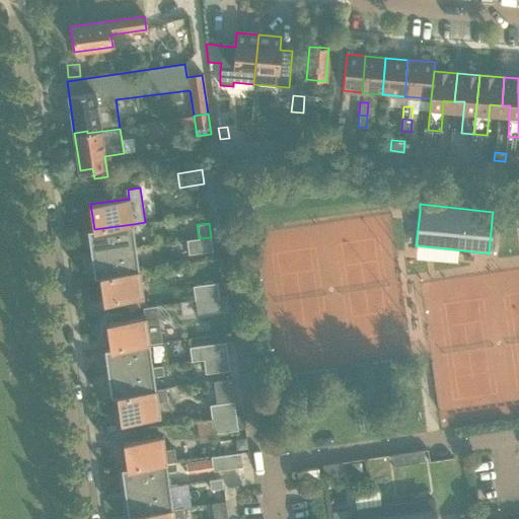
[(133,224),(94,229),(87,230),(91,253),(136,247),(133,224)]
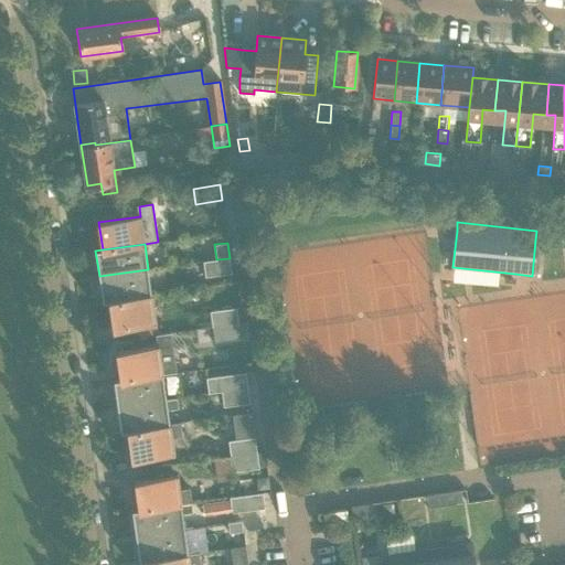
[(216,259),(203,262),(205,277),(232,273),(230,258),(216,259)]
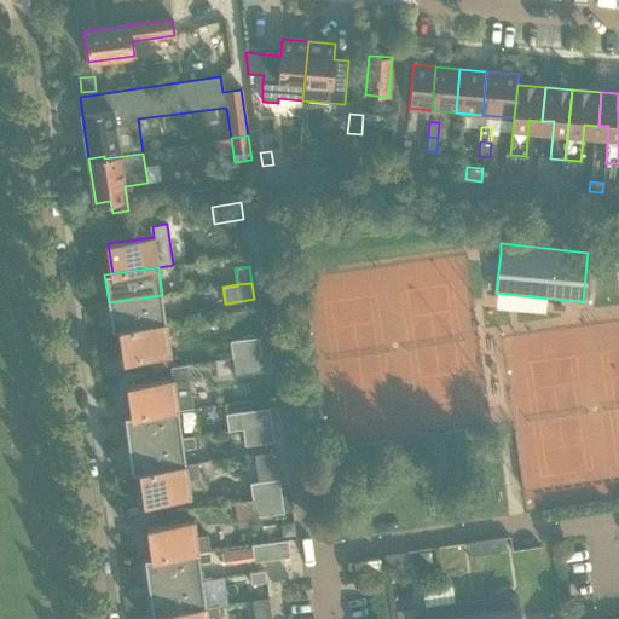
[(162,295),(109,302),(113,331),(120,330),(166,324),(162,295)]
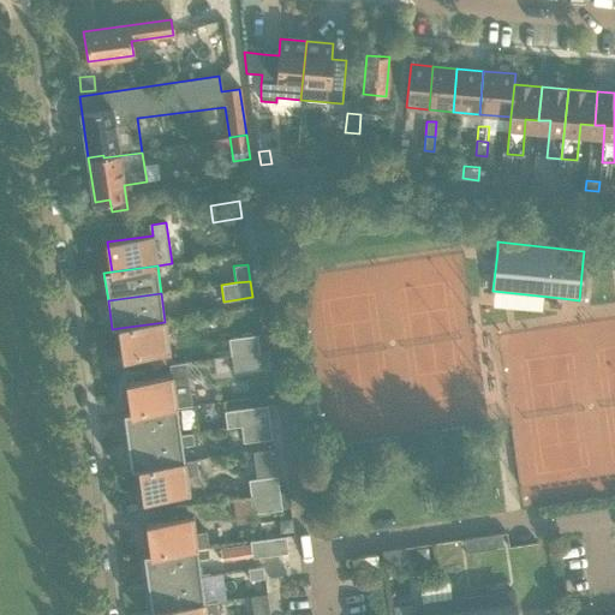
[(165,322),(119,328),(124,358),(169,352),(165,322)]
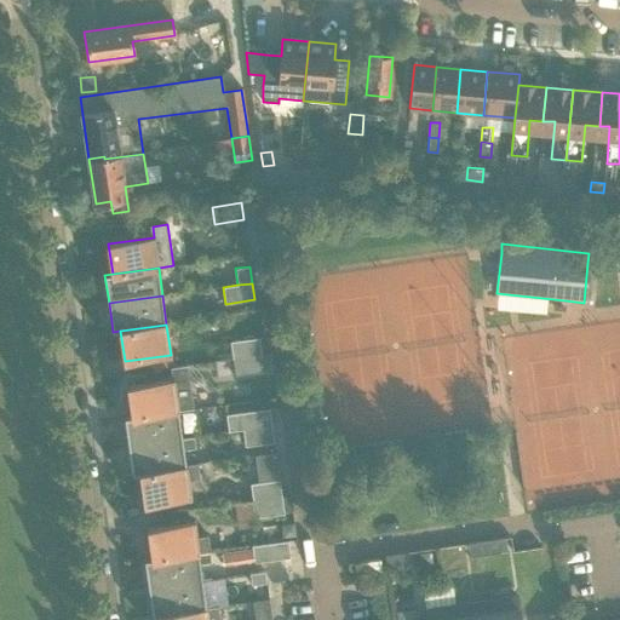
[(231,342),(234,359),(262,355),(259,337),(231,342)]
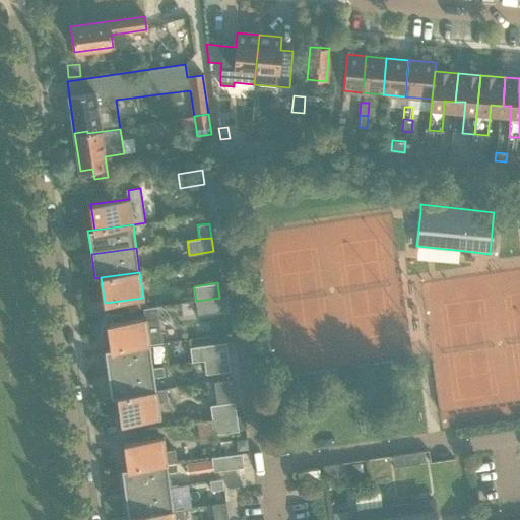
[(219,298),(196,301),(198,315),(221,311),(219,298)]
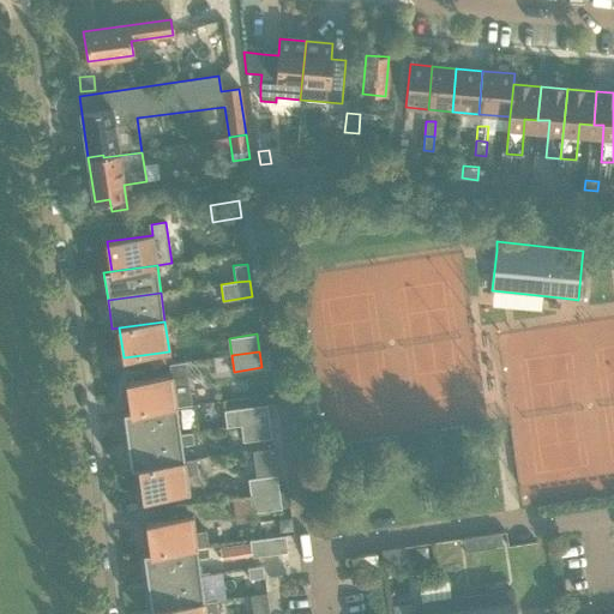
[(173,375),(127,381),(131,413),(176,405),(191,403),(185,361),(170,363),(173,375)]
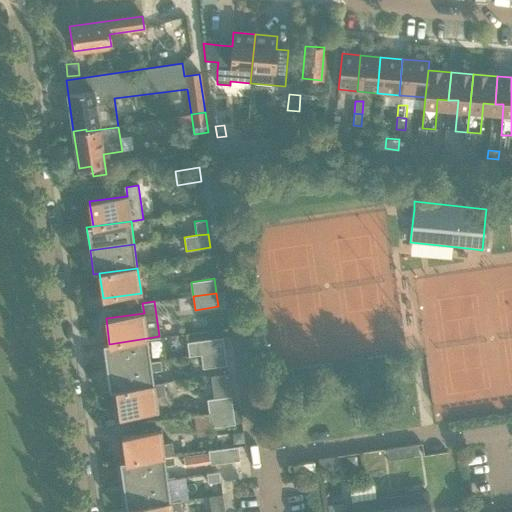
[(189,356),(201,355),(225,351),(223,337),(187,342),(189,356)]
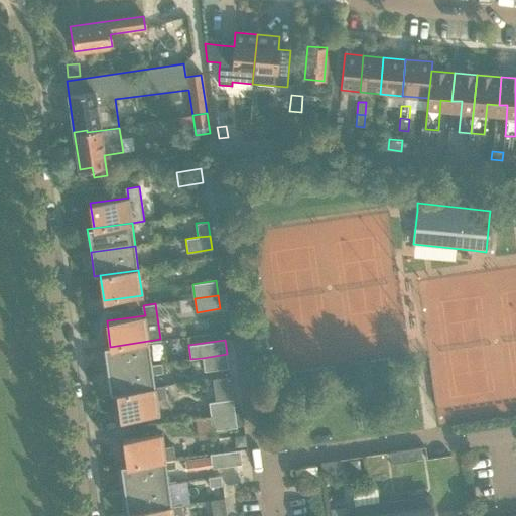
[(104,347),(107,371),(152,364),(148,341),(110,347),(104,347)]
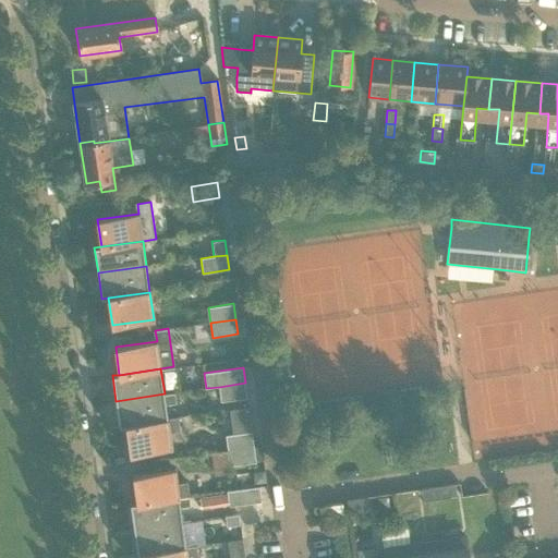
[(245,383),(219,387),(221,401),(247,398),(245,383)]
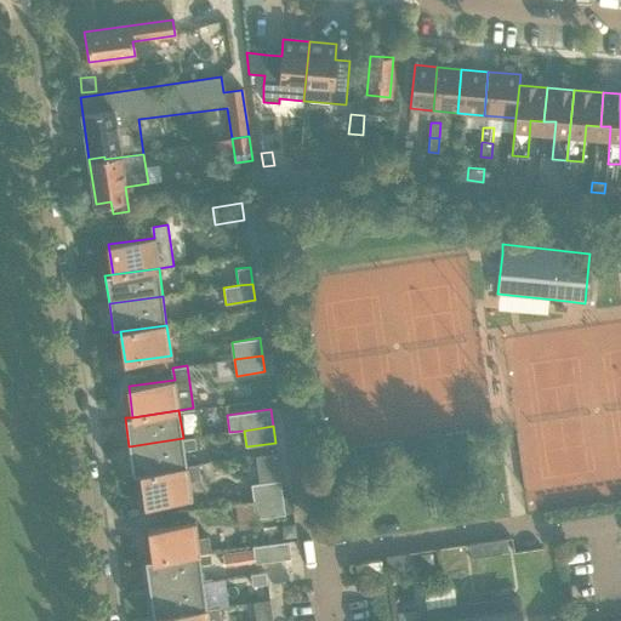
[(194,437),(183,438),(129,446),(134,474),(141,473),(187,467),(184,451),(197,450),(194,437)]
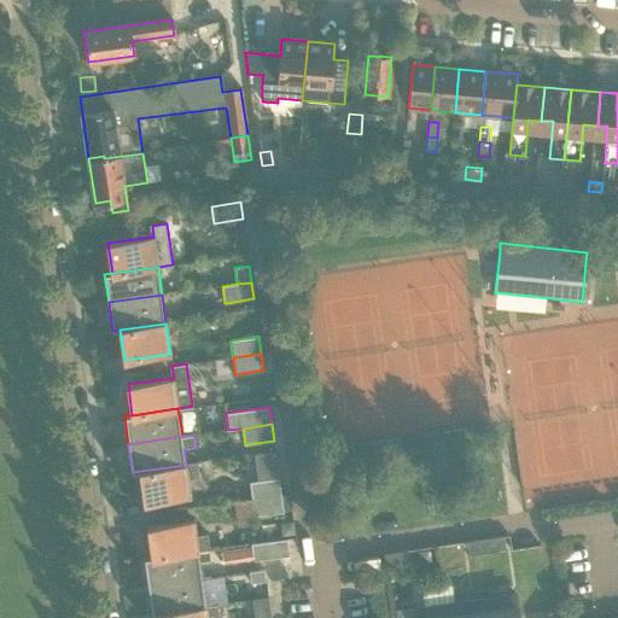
[(186,465),(140,471),(144,501),(190,495),(188,479),(199,478),(198,464),(186,465)]
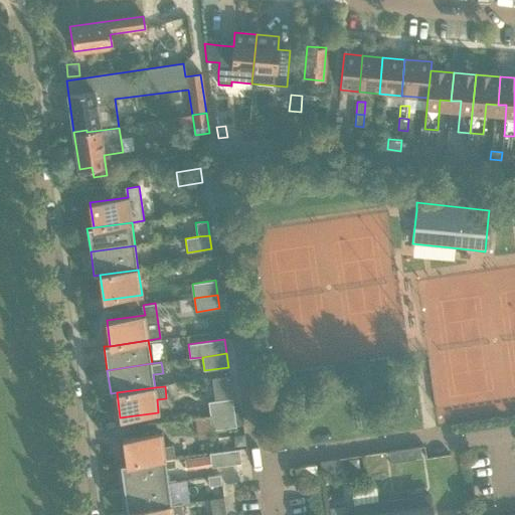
[(208,401),(210,416),(234,412),(232,398),(208,401)]
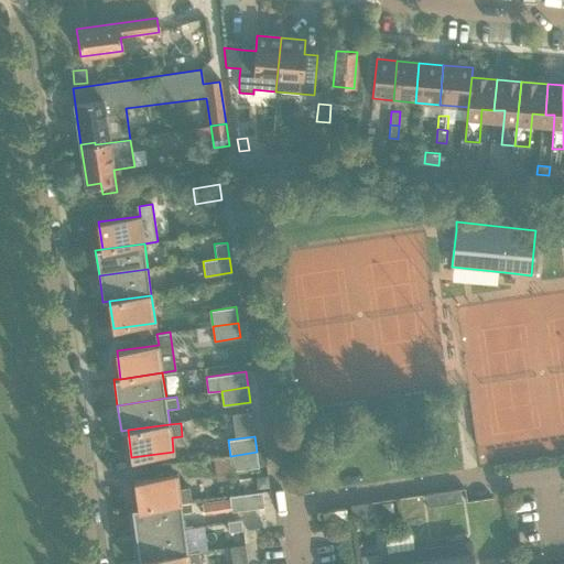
[(257,452),(230,456),(232,470),(259,467),(257,452)]
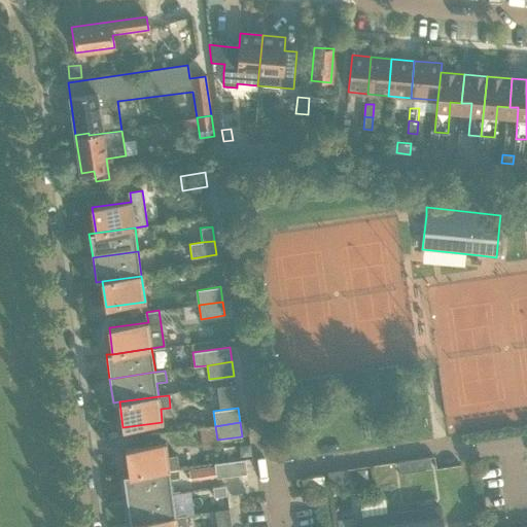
[(217,440),(215,426),(200,428),(203,449),(218,446),(217,440)]
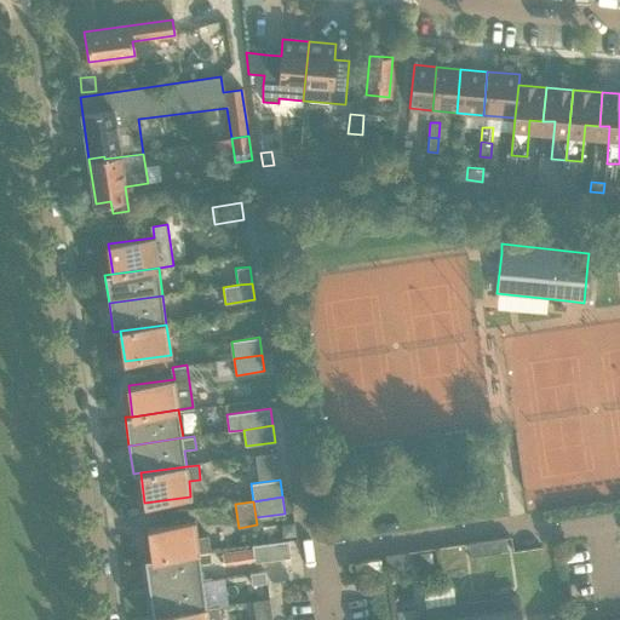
[(153,558),(208,551),(207,539),(197,541),(194,522),(148,528),(153,558)]
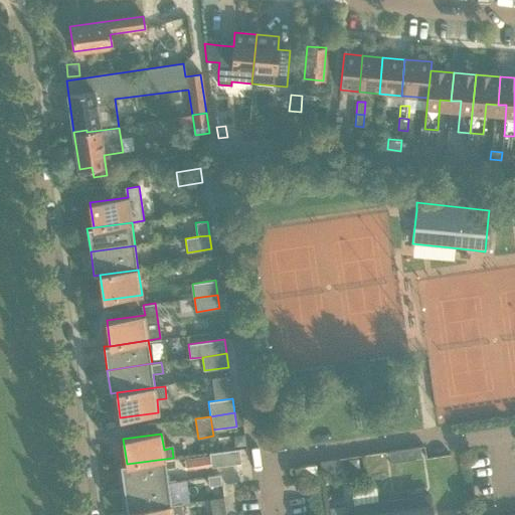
[(404,450),(406,460),(418,459),(417,448),(404,450)]
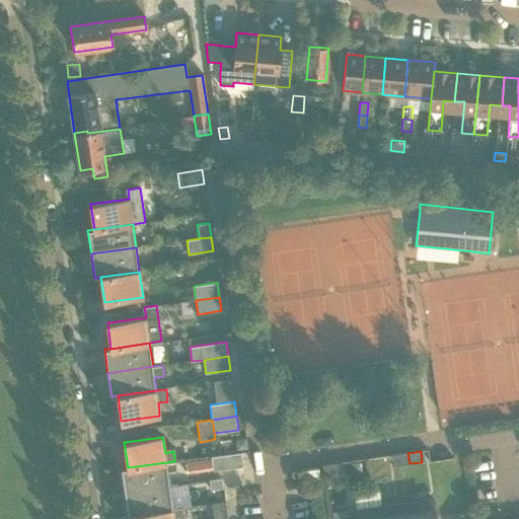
[(213,468),(213,470),(243,466),(241,452),(211,456),(212,460),(187,464),(188,472),(213,468)]
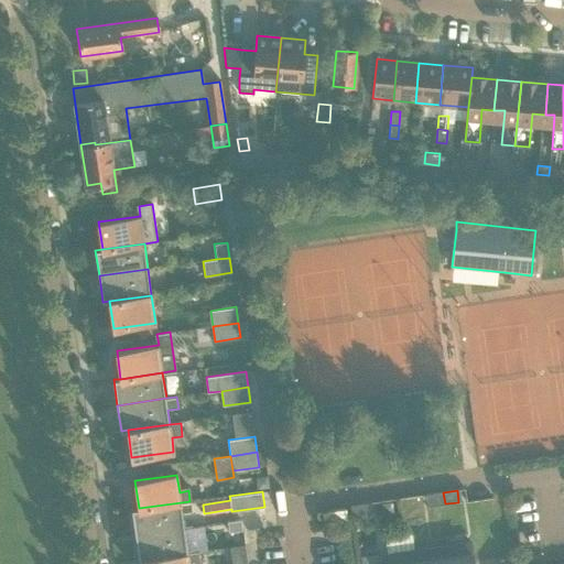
[(445,503),(443,492),(429,494),(431,506),(445,503)]
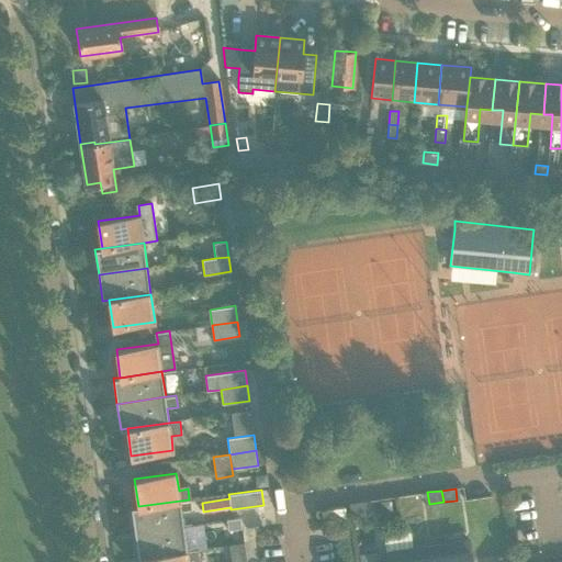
[(138,506),(132,507),(135,532),(183,526),(182,513),(191,510),(189,499),(138,506)]
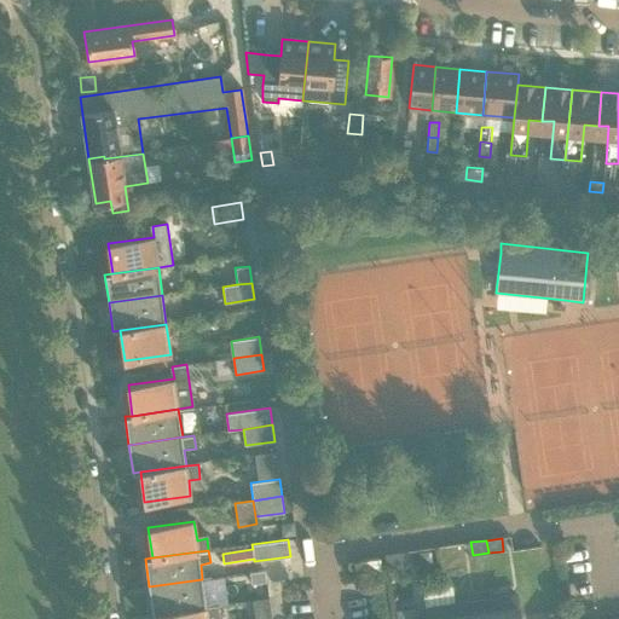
[(401,566),(400,553),(385,555),(387,568),(401,566)]
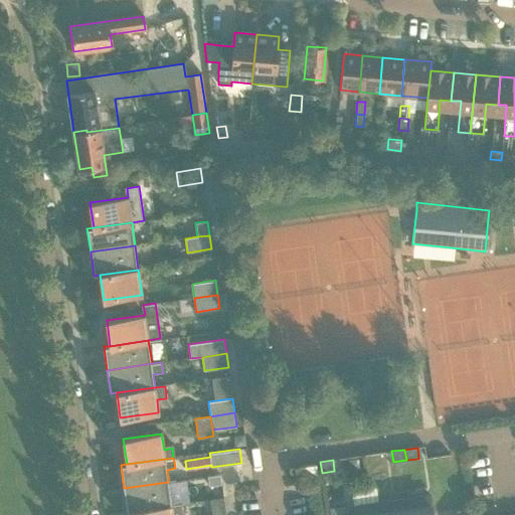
[(208,476),(209,486),(221,484),(220,475),(208,476)]
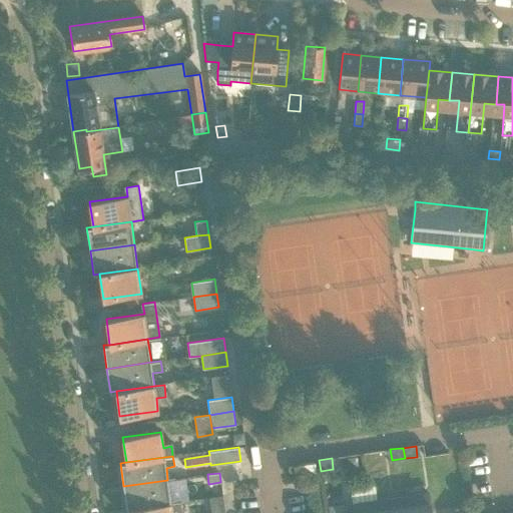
[(167,480),(123,486),(126,510),(132,509),(171,504),(167,480)]
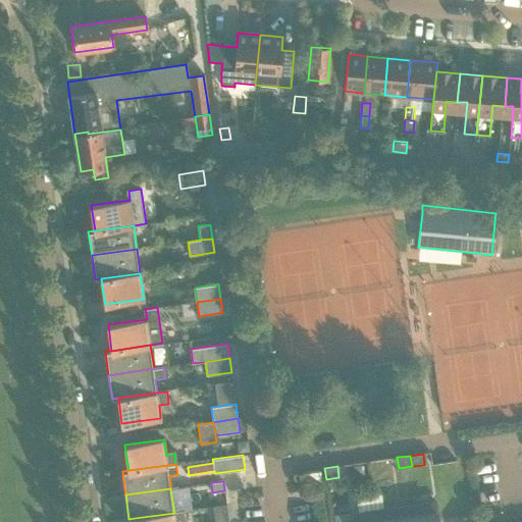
[(410,506),(411,521),(438,521),(435,502),(410,506)]
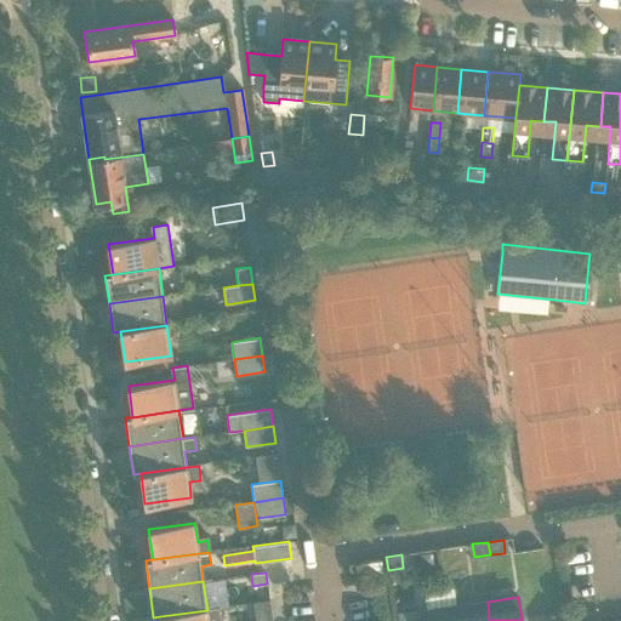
[(457,607),(459,620),(489,620),(488,602),(457,607)]
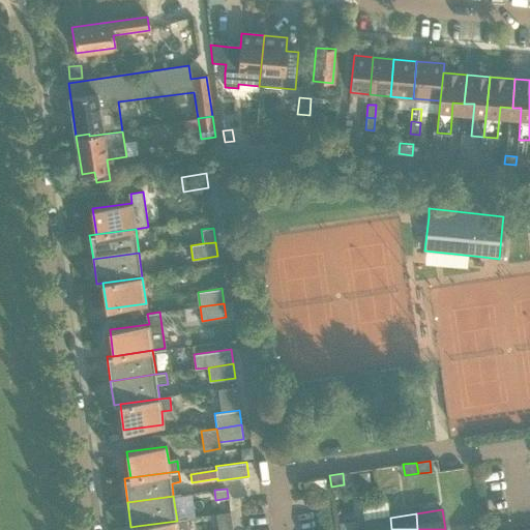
[(391,529),(390,518),(363,522),(363,529),(391,529)]
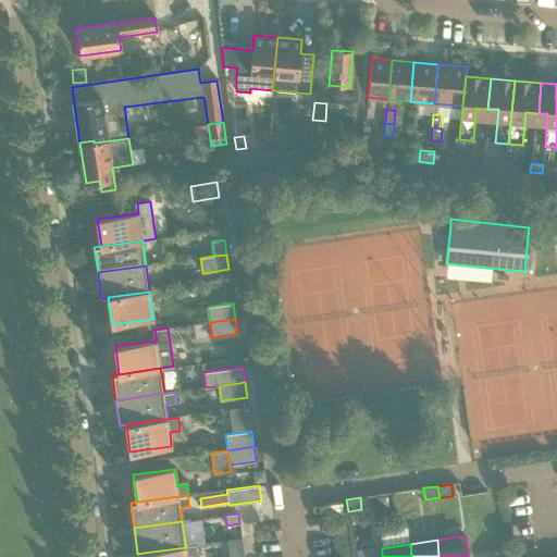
[(186,547),(144,553),(144,556),(198,556),(197,545),(186,547)]
